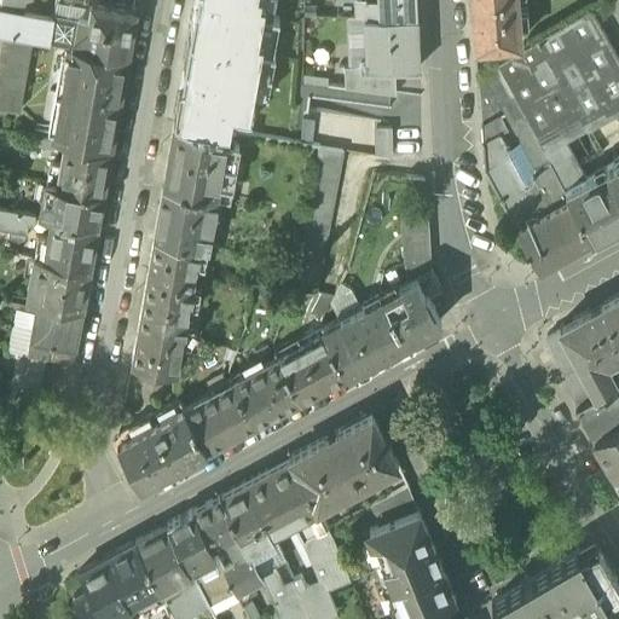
[(1,0),(0,12),(21,16),(23,1),(29,0),(1,0)]
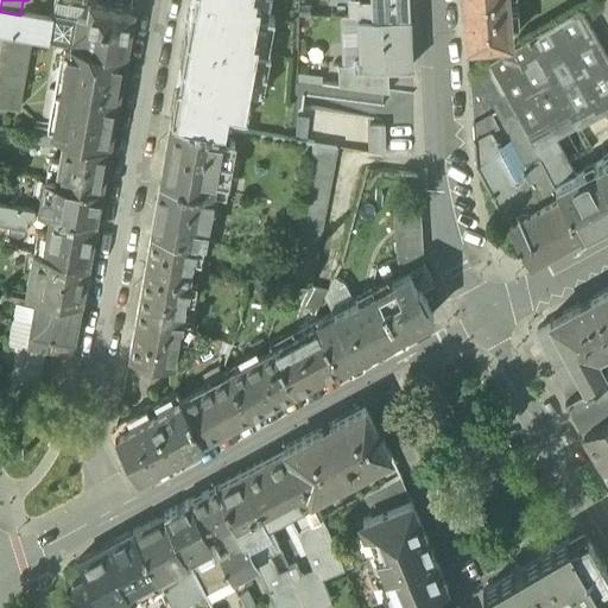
[(197,0),(197,8),(192,7),(181,68),(187,69),(183,88),(178,87),(172,119),(226,128),(229,105),(251,108),(251,106),(247,106),(259,37),(254,37),(260,0),(197,0)]
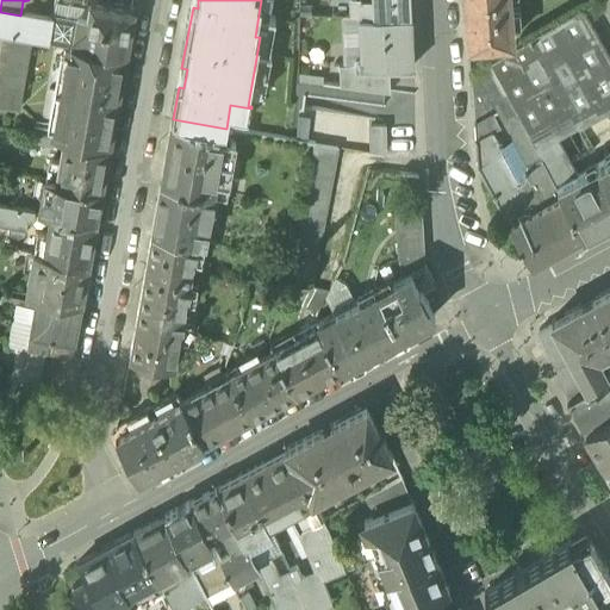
[(377,18),(374,0),(361,0),(362,17),(377,18)]
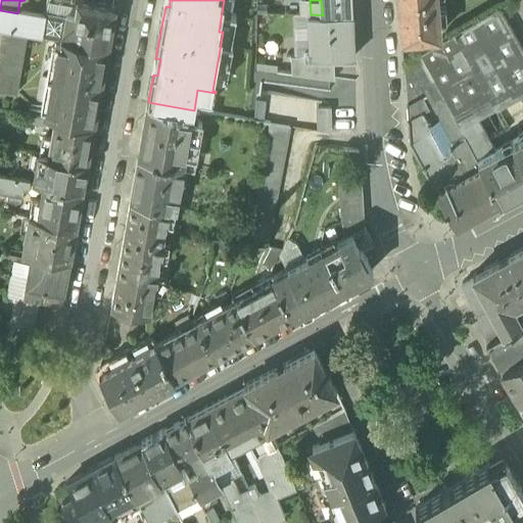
[(352,14),(351,0),(321,0),(323,15),(352,14)]
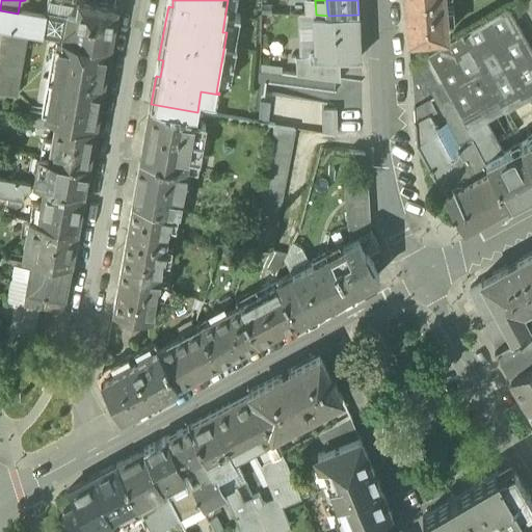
[(445,0),(405,0),(409,38),(448,35),(445,0)]
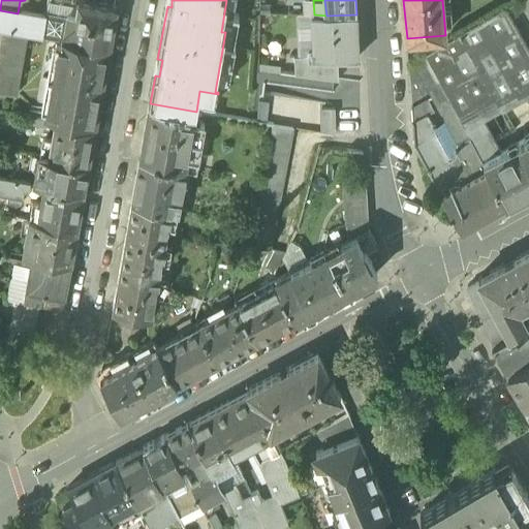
[(49,2),(47,13),(67,17),(67,14),(75,16),(76,7),(49,2)]
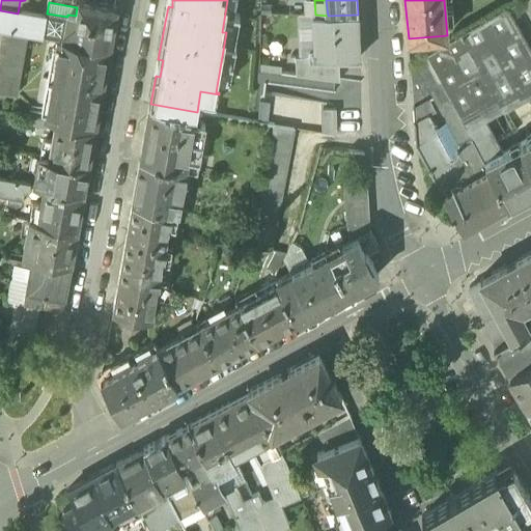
[(67,15),(67,17),(63,39),(110,48),(116,10),(79,4),(79,7),(77,7),(76,16),(67,15)]
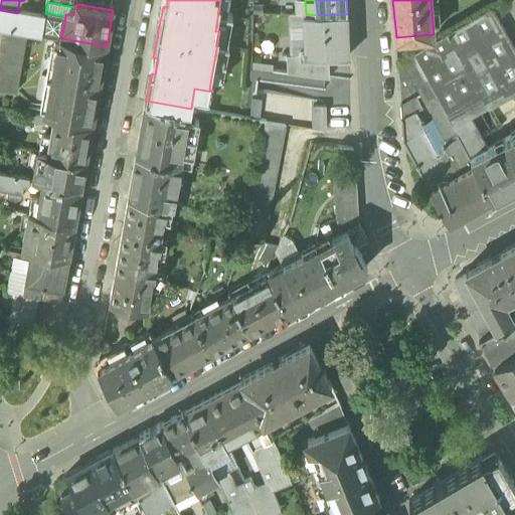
[(489,110),(514,95),(514,49),(492,7),(447,34),(488,110),(489,109),(489,110)]
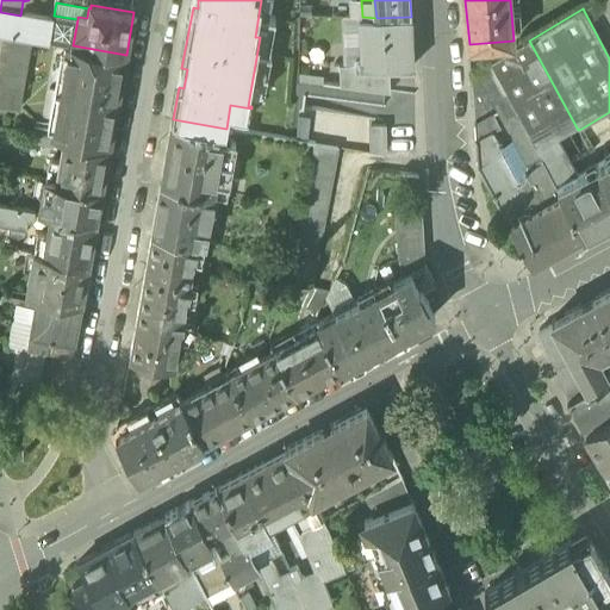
[(0,33),(50,42),(54,20),(20,16),(0,12),(0,11),(0,33)]
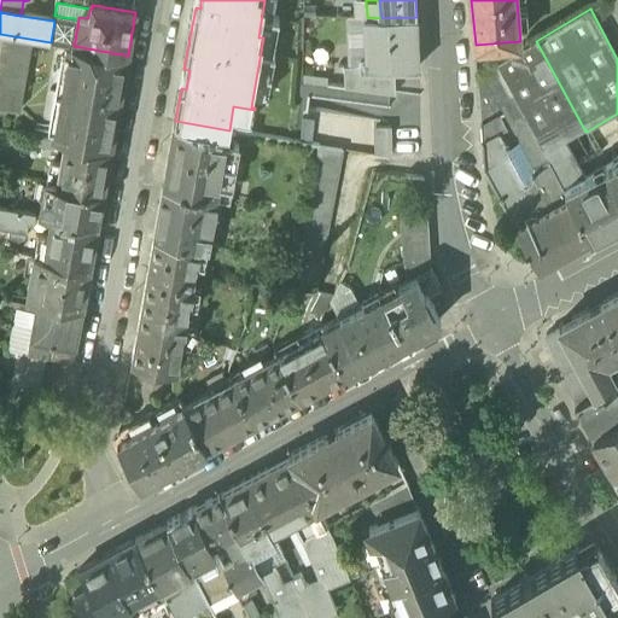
[(51,42),(74,46),(79,19),(54,16),(54,21),(51,42)]
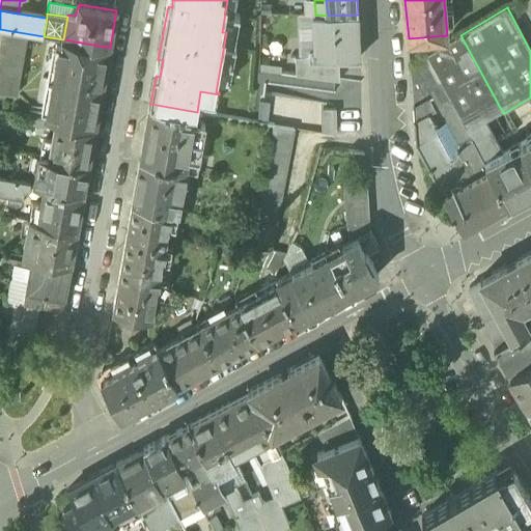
[(297,14),(299,57),(310,57),(310,52),(315,52),(313,15),(297,14)]
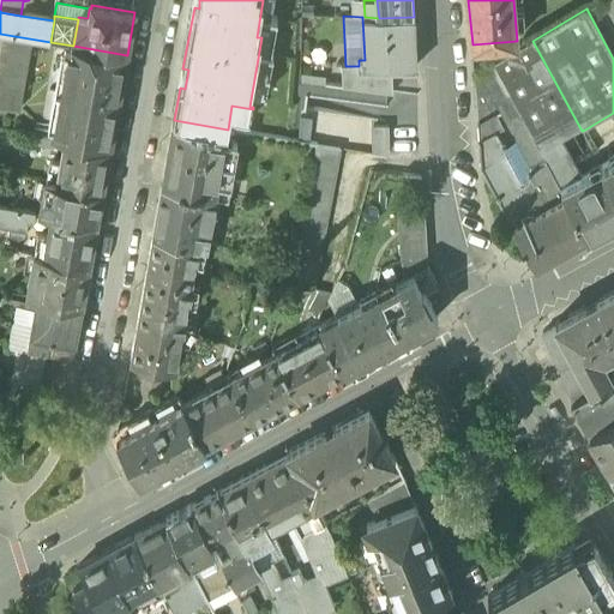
[(416,67),(414,17),(379,18),(365,17),(362,17),(365,60),(359,60),(359,66),(359,67),(392,67),(392,68),(416,67)]
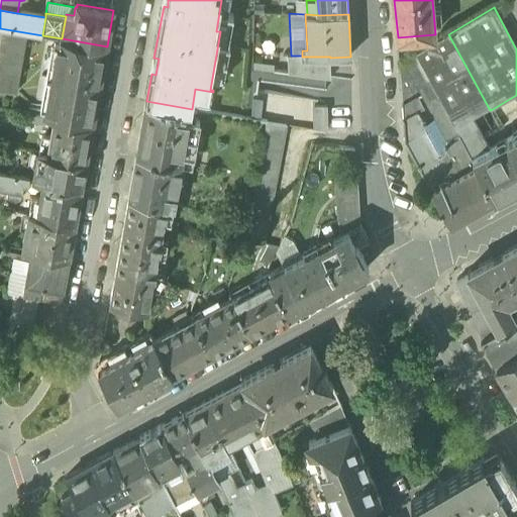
[(24,48),(27,33),(3,30),(0,44),(24,48)]
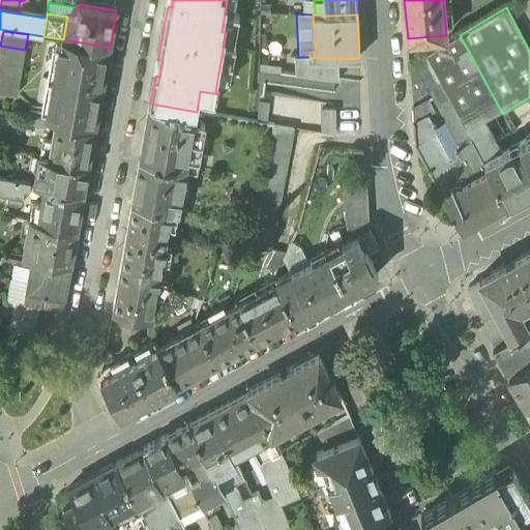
[(425,56),(484,163),(502,153),(484,122),(502,113),(460,35),(425,56)]
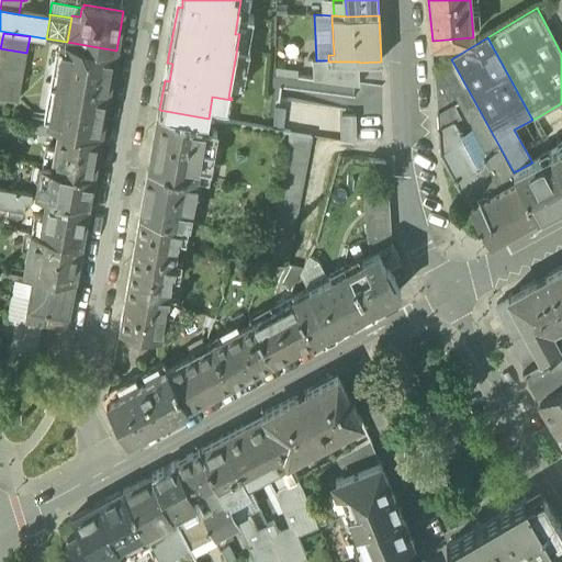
[(49,127),(59,130),(101,137),(116,51),(64,43),(49,127)]
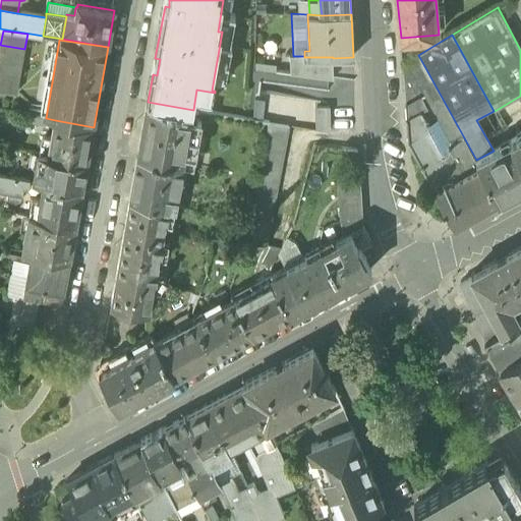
[(0,60),(22,64),(24,49),(0,45),(0,48),(0,60)]
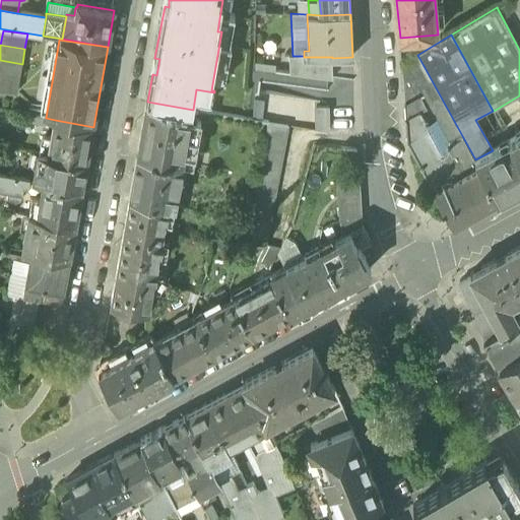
[(333,79),(332,58),(332,57),(304,57),(304,56),(293,56),(289,55),(290,73),(333,79)]
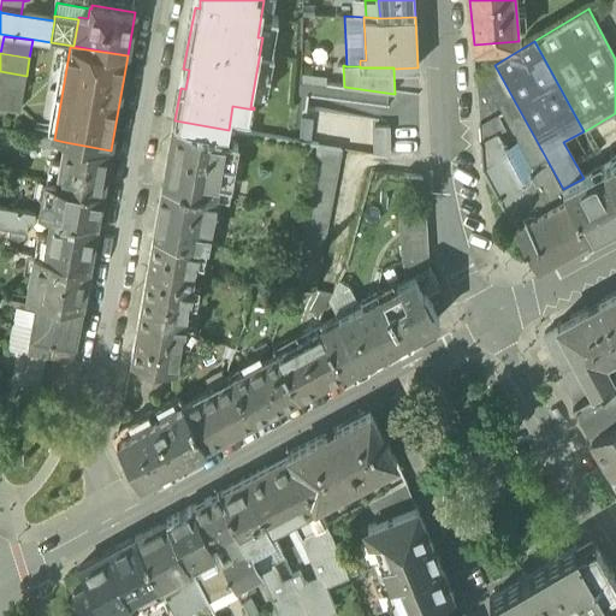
[(549,209),(568,199),(563,189),(495,65),(475,76),(479,119),(501,107),(503,112),(504,113),(519,141),(533,169),(533,172),(531,172),(529,176),(533,176),(533,181),(549,209)]
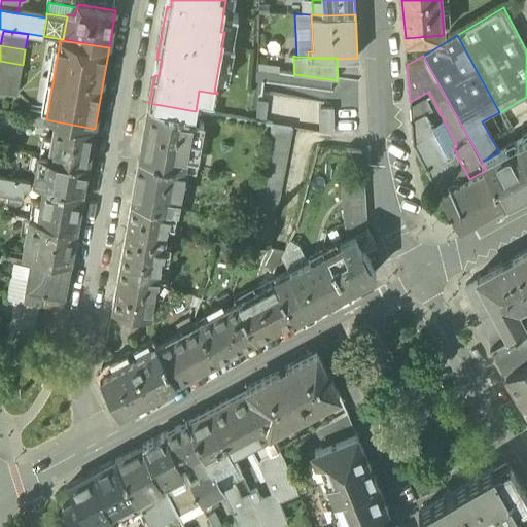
[(0,76),(20,80),(23,65),(0,61),(0,76)]
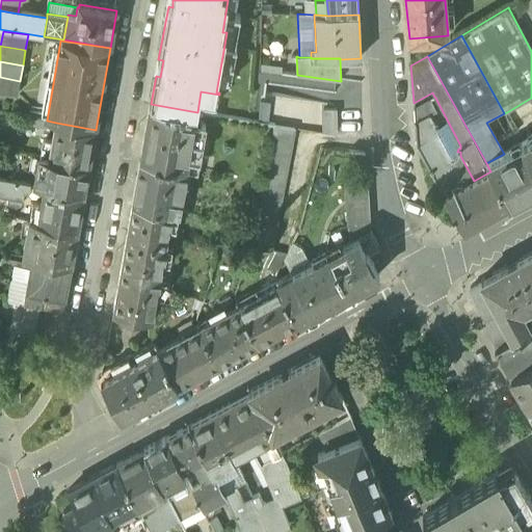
[(0,94),(17,97),(20,81),(0,77),(0,94)]
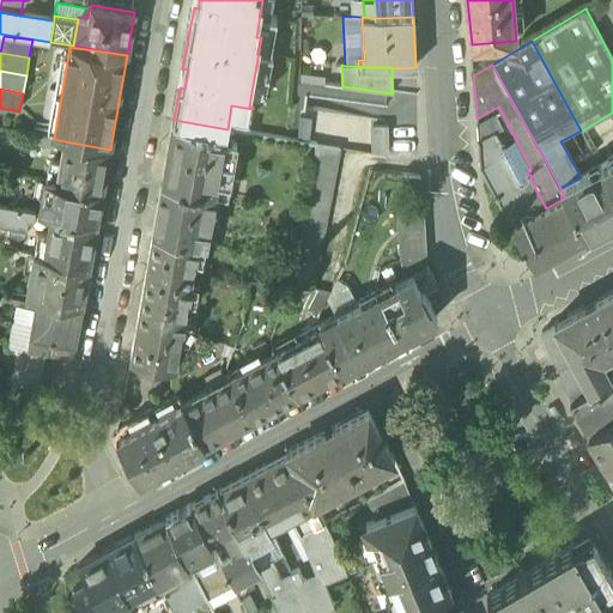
[(481,169),(513,226),(530,217),(526,207),(530,205),(526,195),(528,194),(523,184),(522,182),(522,181),(504,146),(505,146),(503,143),(502,143),(496,133),(503,128),(497,116),(502,113),(501,111),(478,125),(480,168),(481,169)]
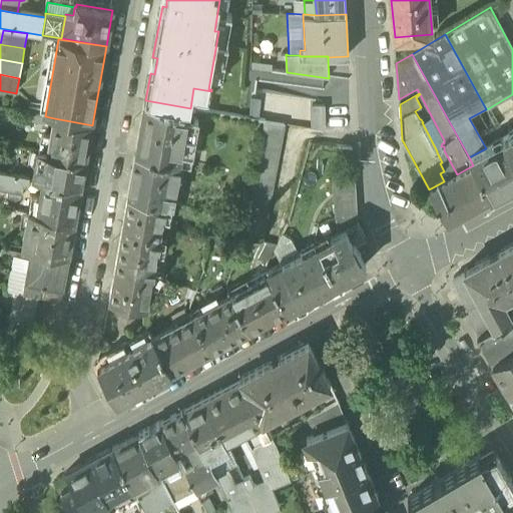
[(249,117),(260,118),(262,98),(250,98),(249,117)]
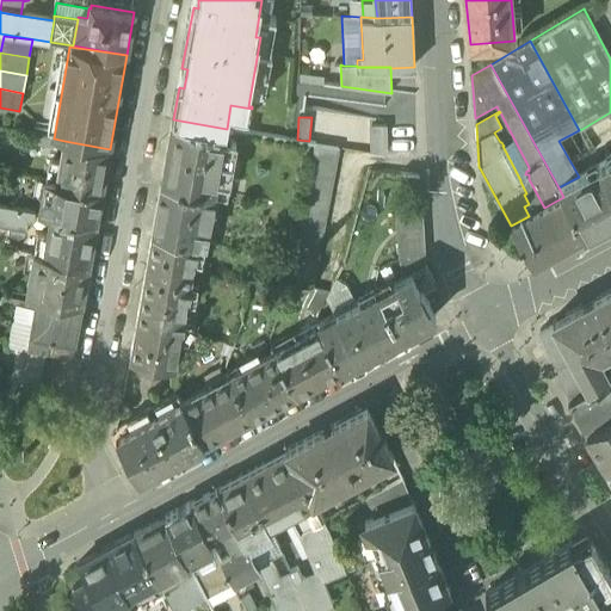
[(166,159),(161,184),(215,193),(226,196),(235,142),(224,141),(226,131),(172,122),(166,159)]
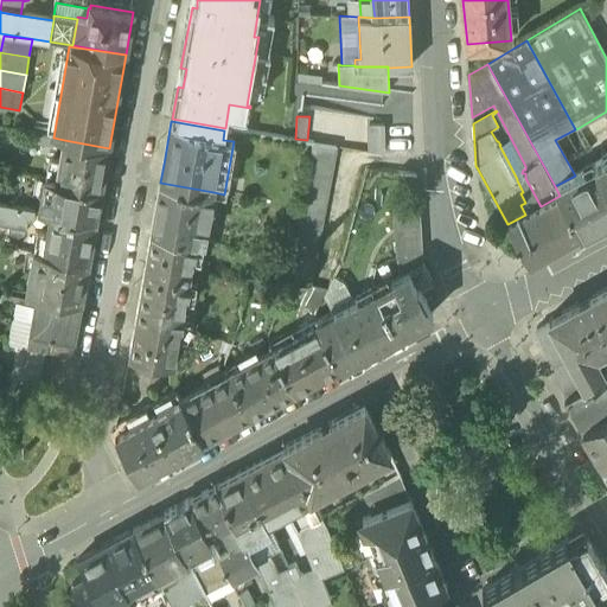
[(366,125),(368,152),(387,155),(385,123),(366,125)]
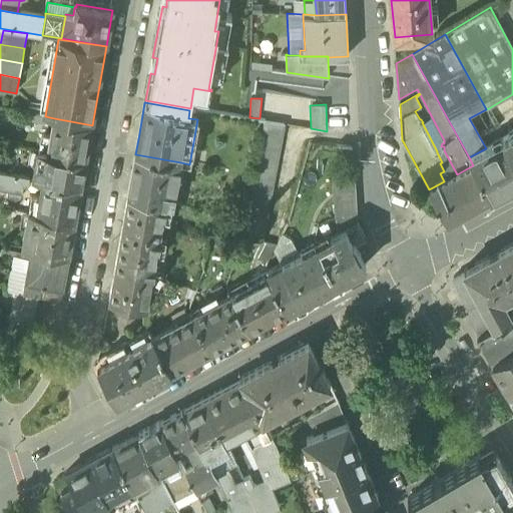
[(432,117),(423,122),(422,122),(437,151),(437,152),(438,154),(444,150),(444,146),(441,146),(442,143),(444,143),(444,140),(432,117)]
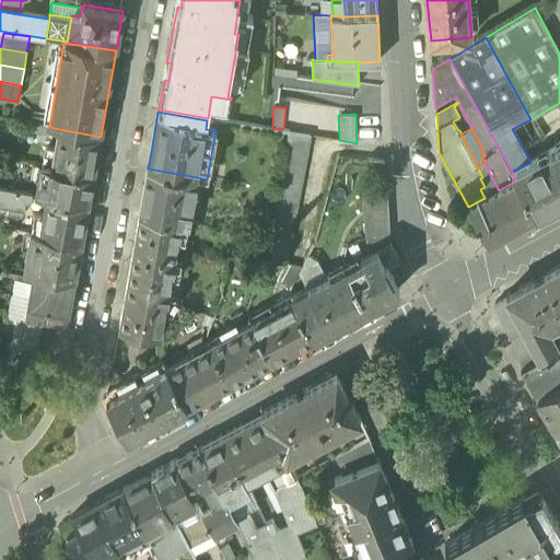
[(43,166),(48,167),(93,175),(101,137),(59,129),(56,150),(46,148),(43,166)]
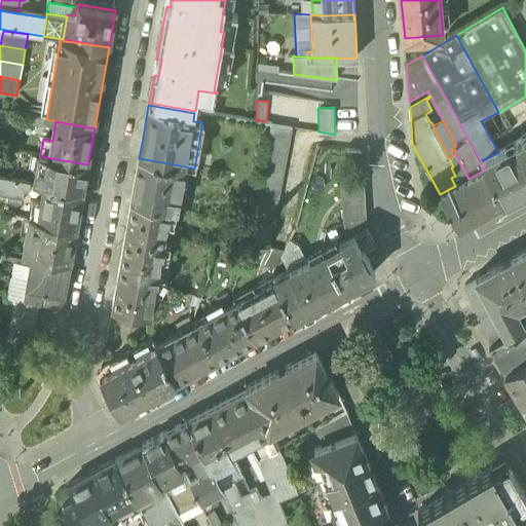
[(290,141),(292,128),(271,124),(269,137),(290,141)]
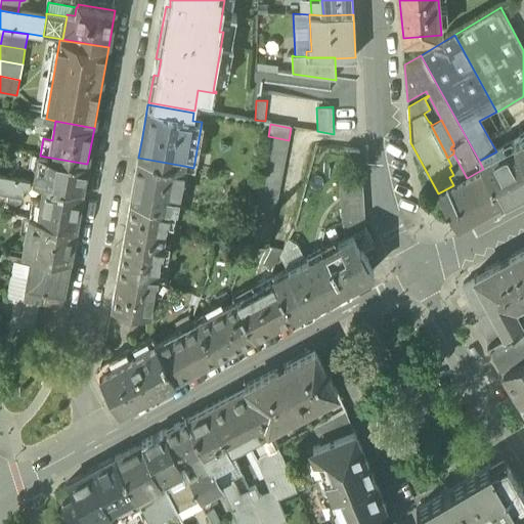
[(287,153),(289,140),(268,136),(266,148),(287,153)]
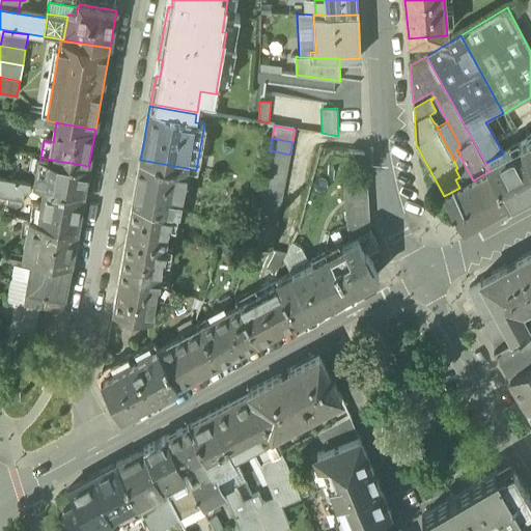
[(530,138),(520,144),(530,164),(530,138)]
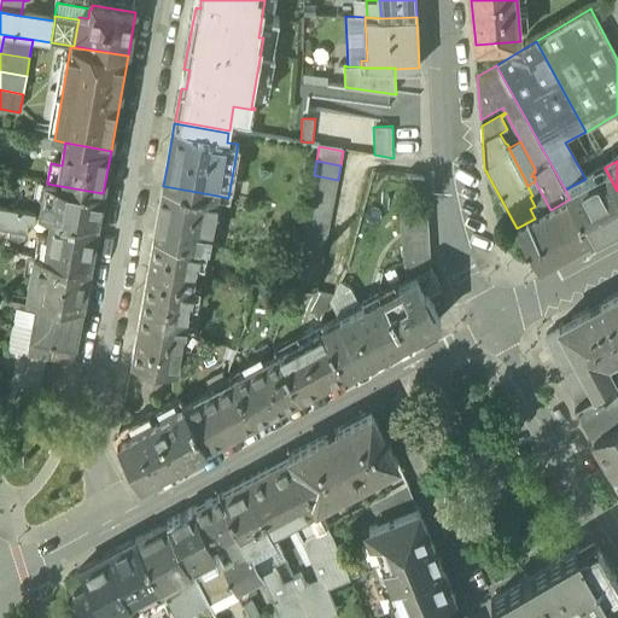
[(595,174),(617,215),(617,191),(605,168),(586,179),(595,174)]
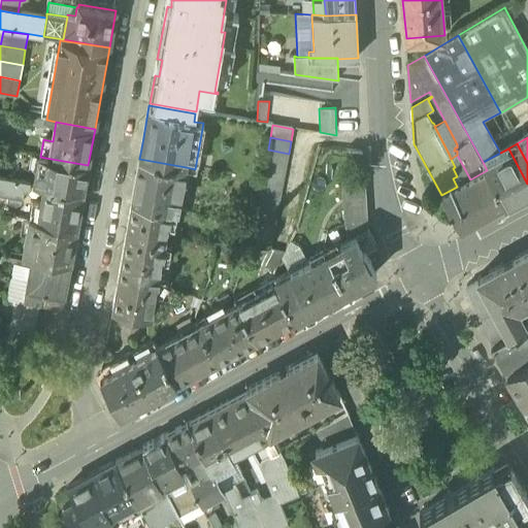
[(507,202),(527,191),(527,184),(508,149),(500,153),(483,162),(487,170),(505,204),(507,203),(507,202)]
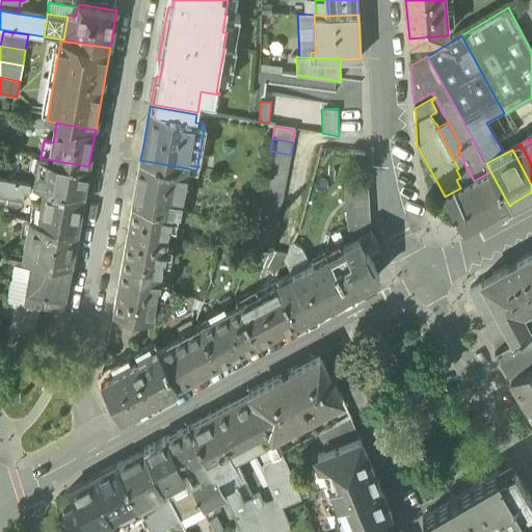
[(288,166),(291,155),(270,151),(268,163),(288,166)]
